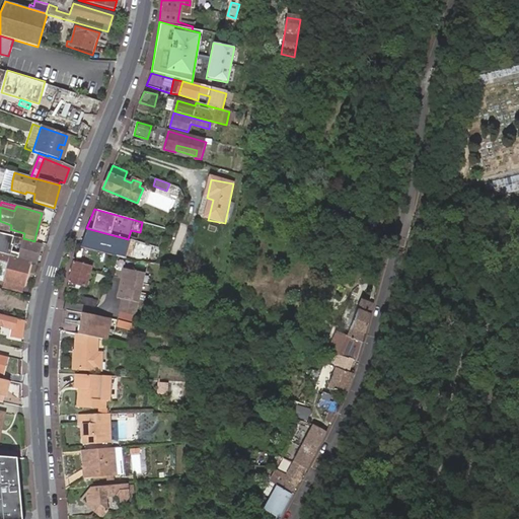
[(125,238),(86,228),(78,247),(120,256),(125,238)]
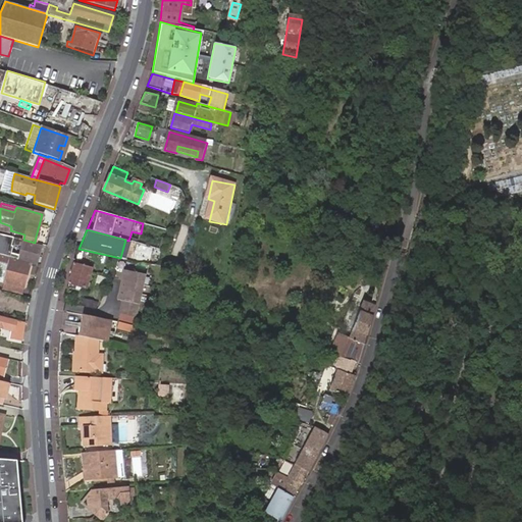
[(10,245),(12,237),(0,233),(0,256),(7,258),(8,258),(36,265),(41,245),(20,240),(18,247),(10,245)]
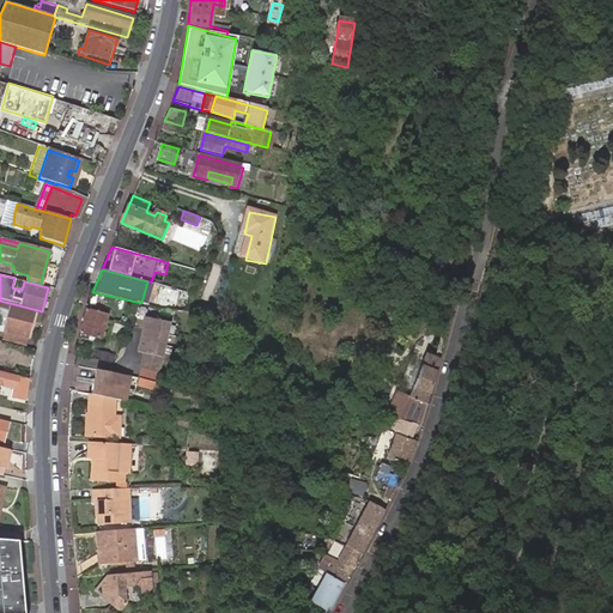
[(0,309),(7,311),(2,331),(26,337),(34,310),(8,304),(10,303),(8,303),(0,301),(0,309)]
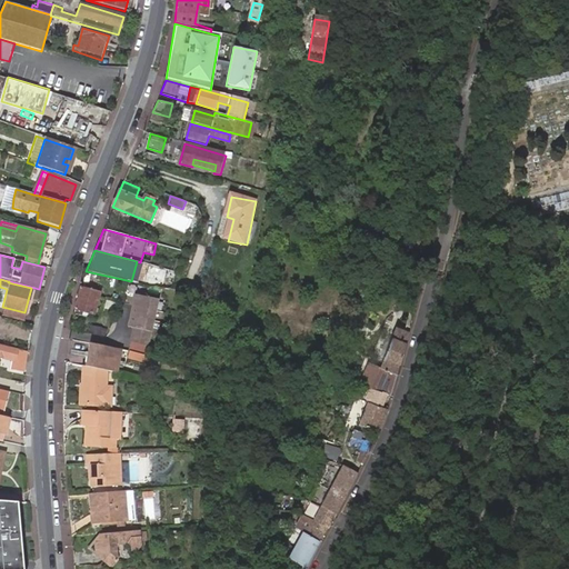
[(98,292),(80,287),(73,308),(92,313),(98,292)]
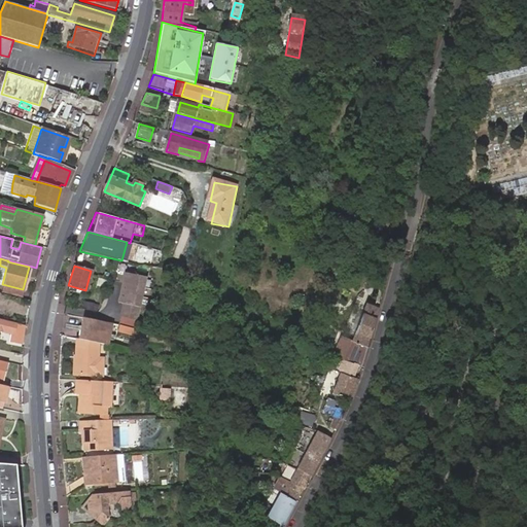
[(124,272),(117,302),(121,303),(119,315),(135,318),(144,276),(124,272)]
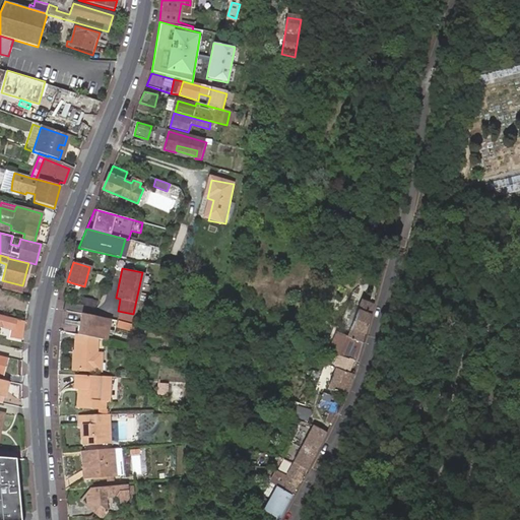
[(358,363),(375,303),(363,299),(350,327),(347,335),(336,331),(329,349),(358,363)]
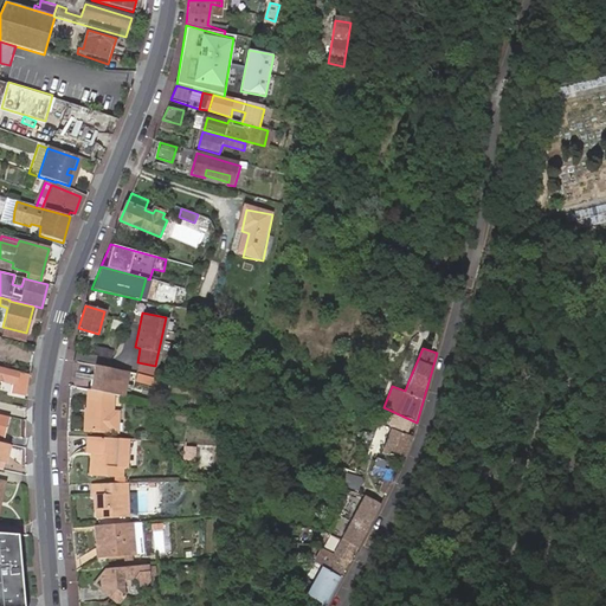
[(124,379),(124,371),(92,363),(90,391),(114,394),(122,397),(123,385),(124,379)]
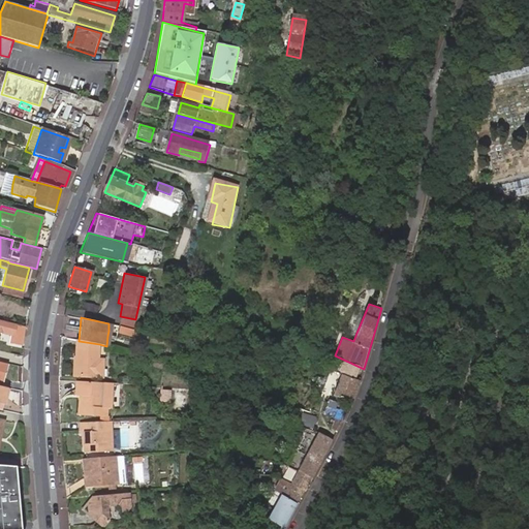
[(24,324),(14,322),(0,319),(0,332),(8,335),(7,341),(23,344),(24,324)]
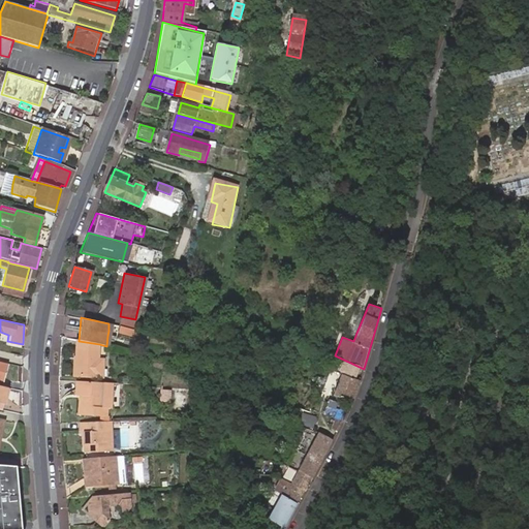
[(106,346),(115,347),(116,337),(107,336),(106,346)]
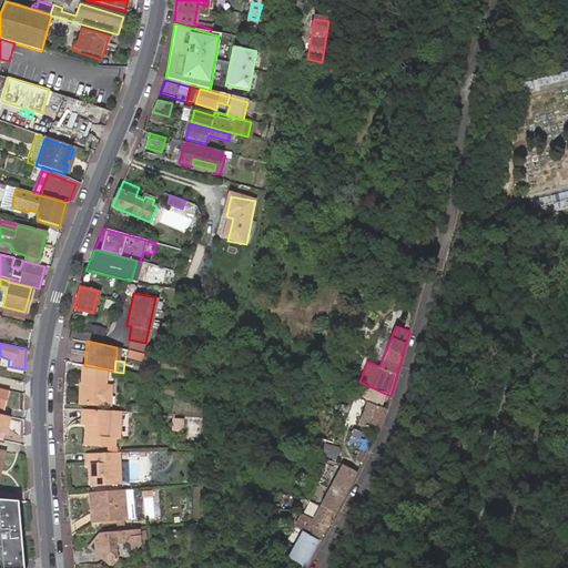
[(107,369),(84,366),(83,365),(81,403),(105,404),(105,395),(111,395),(111,388),(105,387),(107,369)]
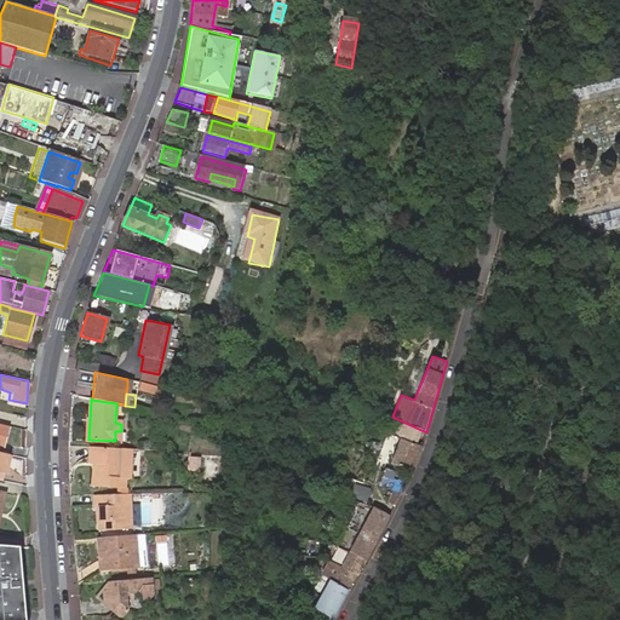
[(422,445),(402,440),(394,464),(412,471),(422,445)]
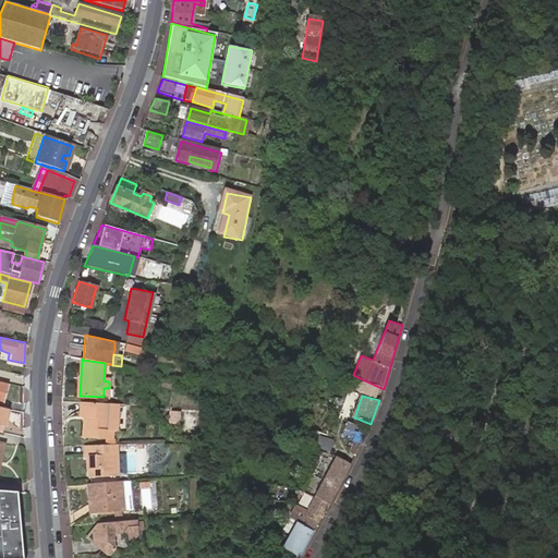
[(118,404),(109,403),(84,402),(83,416),(86,416),(85,437),(106,438),(112,438),(112,429),(117,431),(118,404)]
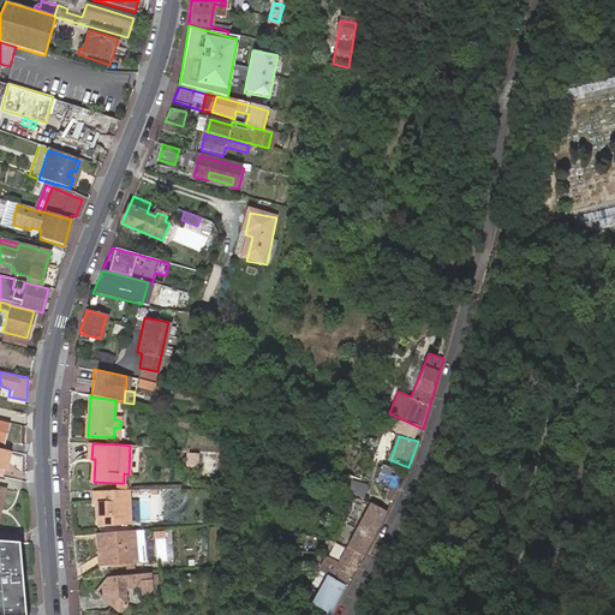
[(197,454),(186,454),(186,466),(196,467),(197,454)]
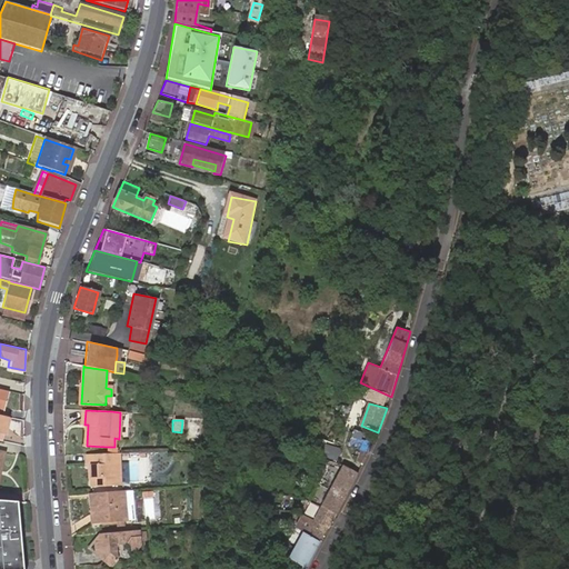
[(368,452),(373,442),(355,436),(350,447),(368,452)]
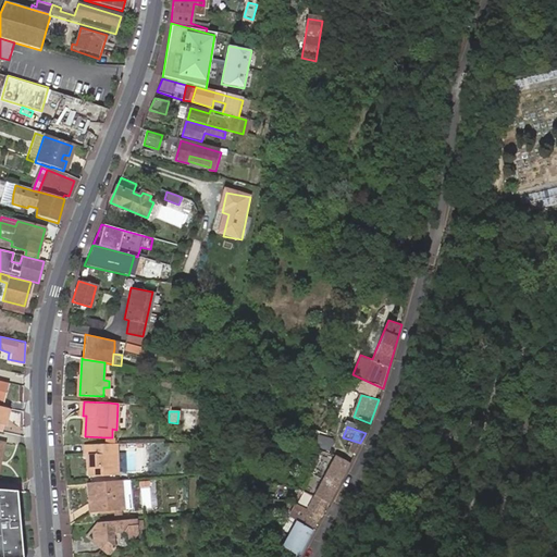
[(334,438),(319,434),(316,447),(331,452),(334,438)]
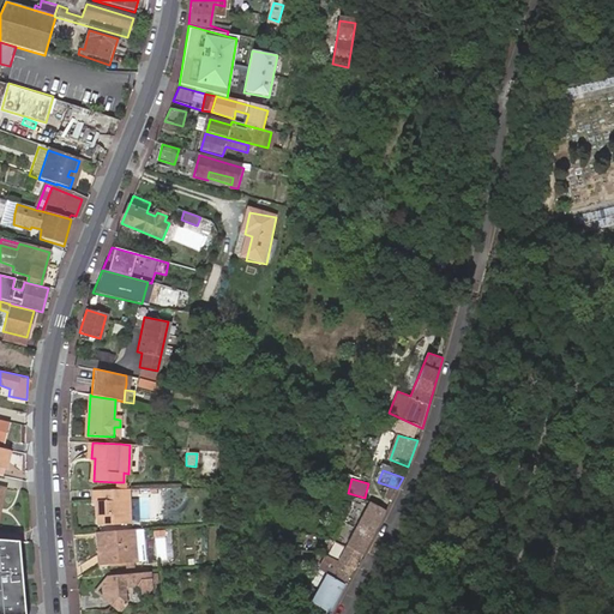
[(128,524),(128,488),(125,488),(120,489),(115,489),(108,489),(94,491),(94,500),(96,501),(96,524),(128,524)]
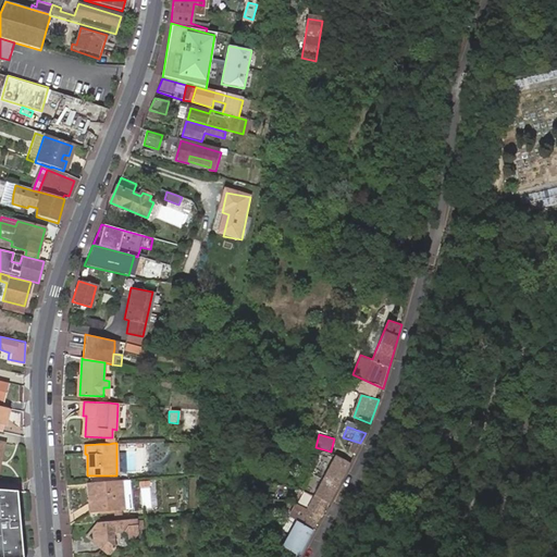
[(338,456),(324,481),(338,487),(343,480),(351,462),(338,456)]
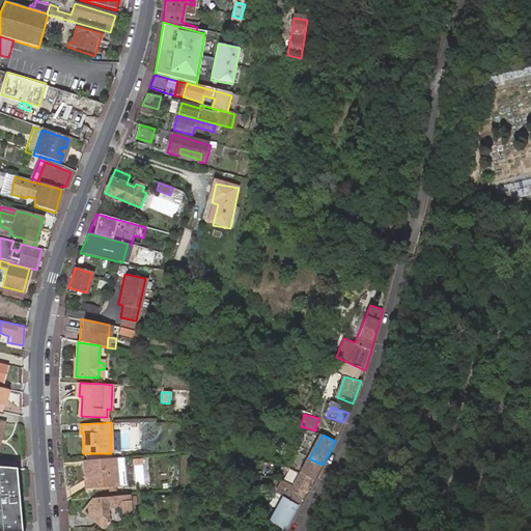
[(115,485),(113,457),(86,459),(87,475),(84,475),(85,488),(93,487),(115,485)]
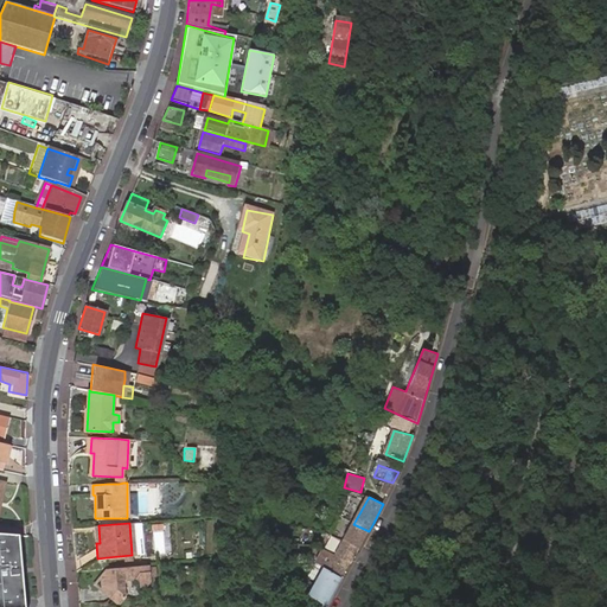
[(369,531),(353,524),(344,541),(359,549),(362,545),(363,544),(363,543),(365,540),(366,536),(369,531)]
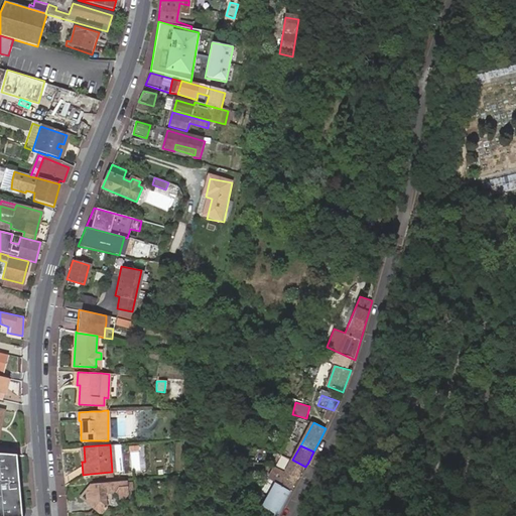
[(19,453),(0,450),(0,515),(23,515),(19,453)]
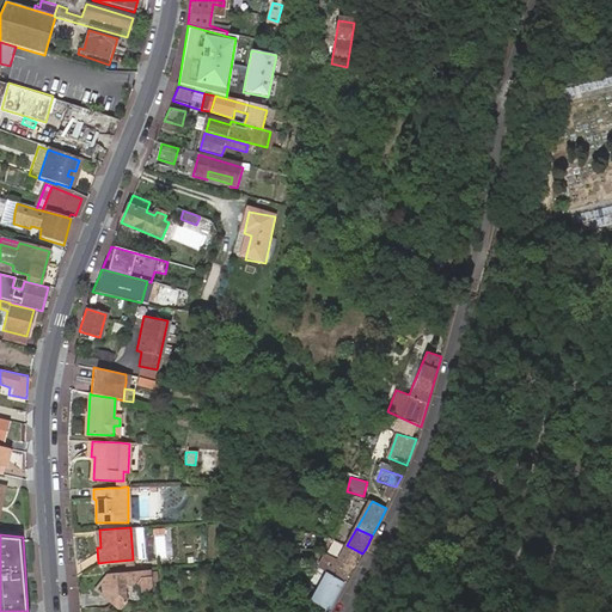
[(347,545),(338,561),(353,569),(362,554),(347,545)]
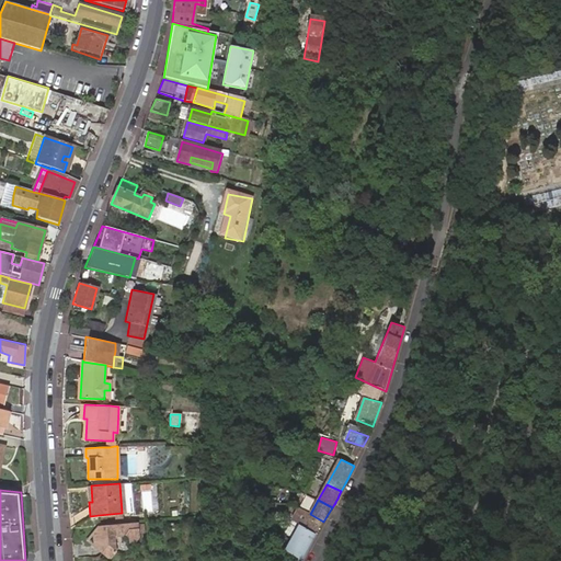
[(290,518),(298,523),(317,534),(323,522),(310,514),(298,506),(290,518)]
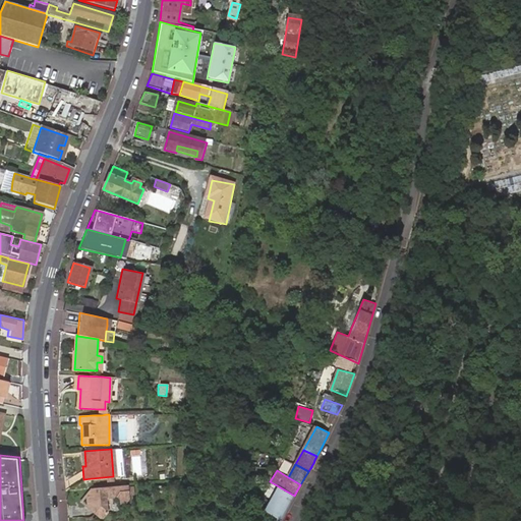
[(83,479),(75,483),(78,489),(91,488),(92,488),(116,486),(116,483),(93,485),(92,478),(83,479)]
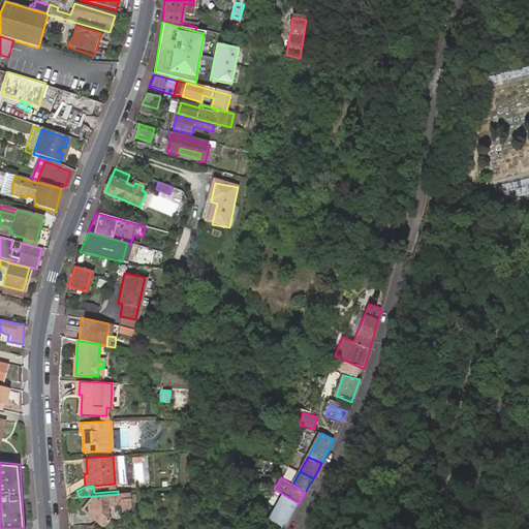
[(92,496),(87,502),(87,510),(101,522),(105,522),(107,520),(106,507),(110,504),(118,503),(120,505),(121,510),(126,510),(128,506),(127,493),(118,494),(93,496),(92,496)]
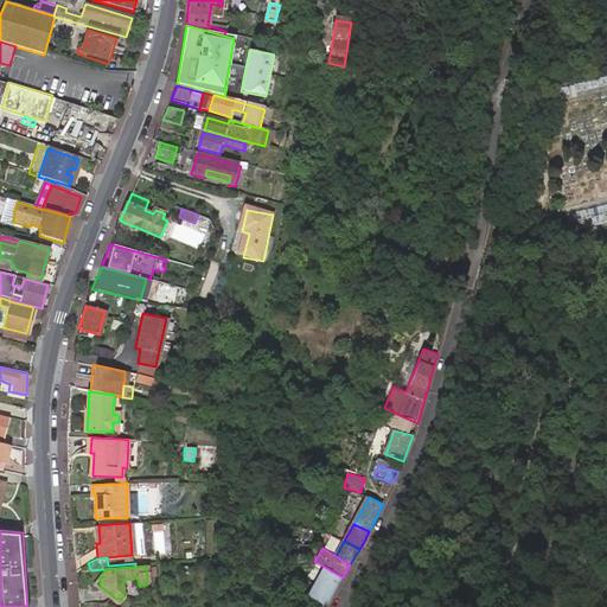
[(307,594),(327,606),(343,577),(323,566),(307,594)]
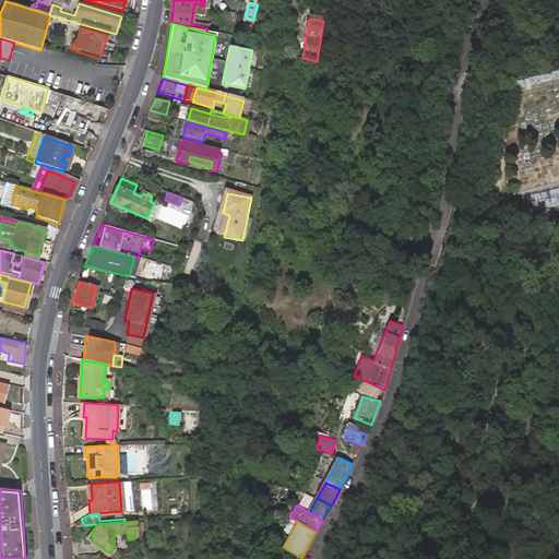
[(92,539),(92,531),(83,540),(103,558),(105,558),(111,551),(107,551),(92,539)]
